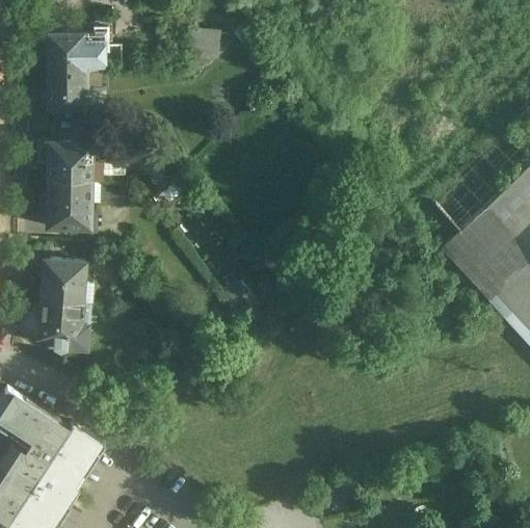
[(211,55),(220,56),(223,31),(186,27),(182,64),(210,68),(211,55)]
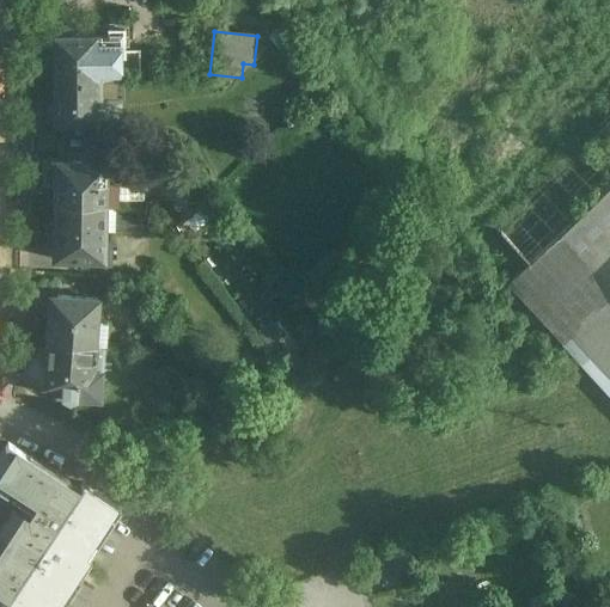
[(127,32),(109,32),(109,40),(98,40),(99,83),(103,83),(123,83),(123,78),(122,61),(127,61),(127,56),(127,32)]
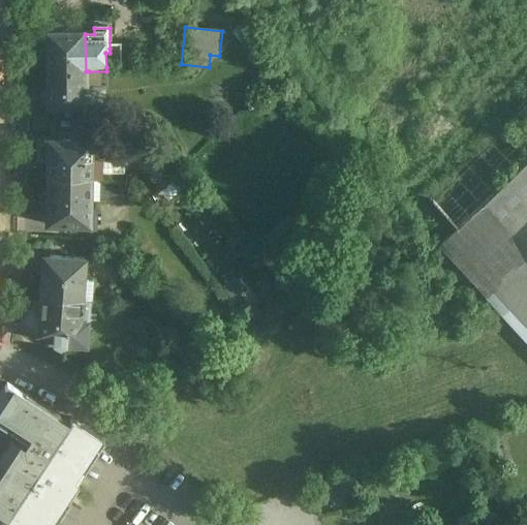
[(76,34),(75,33),(63,33),(63,34),(48,34),(48,37),(43,37),(43,52),(49,52),(49,72),(89,71),(86,71),(85,34),(76,34)]
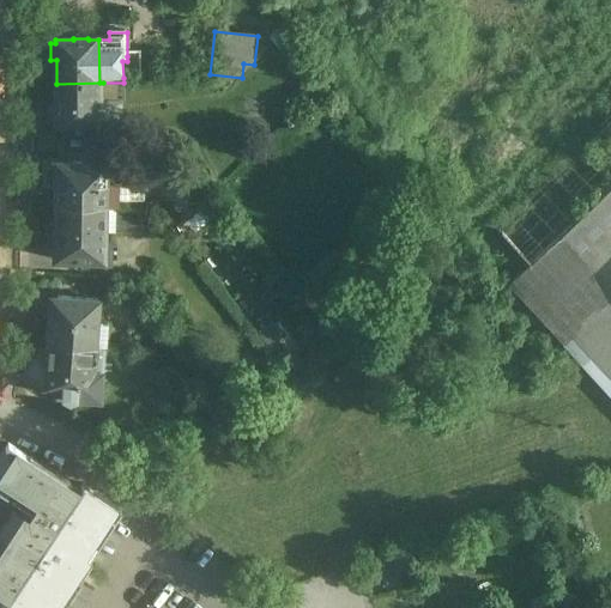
[(143,78),(143,55),(127,56),(127,61),(122,61),(123,78),(143,78)]
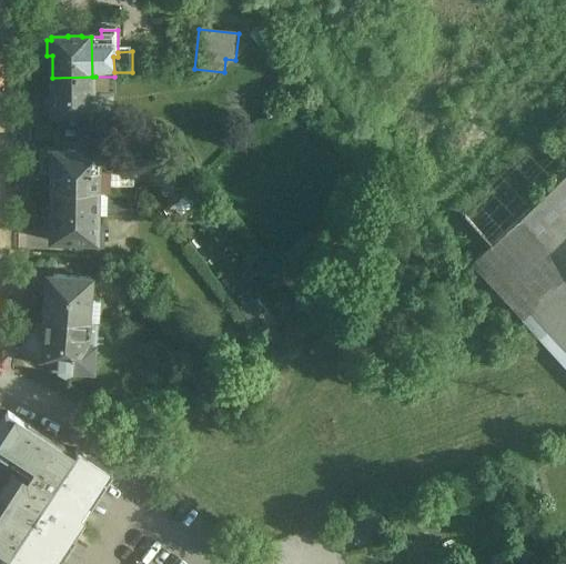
[(95,77),(52,78),(52,100),(48,100),(48,116),(52,116),(53,118),(92,118),(91,99),(95,99),(95,87),(95,78),(117,78),(117,77),(114,77),(95,77)]
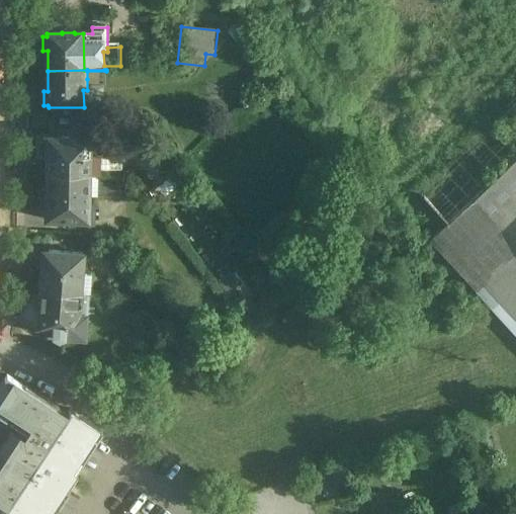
[(104,120),(79,119),(79,139),(91,140),(91,141),(100,141),(104,141),(104,120)]
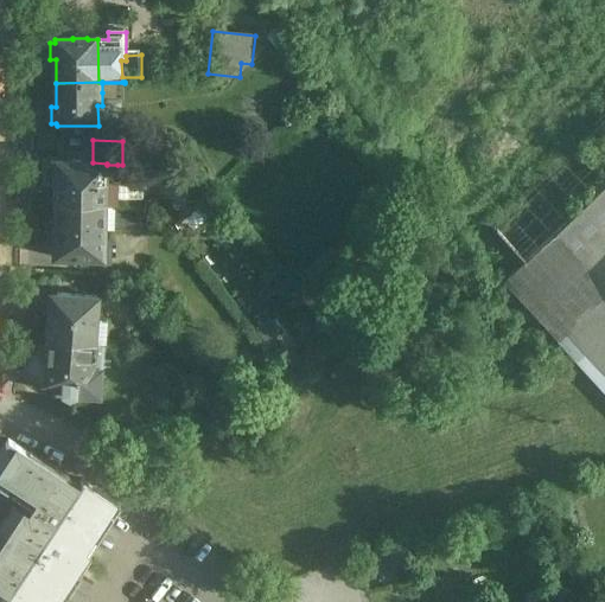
[(93,162),(46,161),(45,187),(56,189),(55,206),(107,207),(115,207),(116,207),(118,165),(107,165),(107,164),(93,162)]
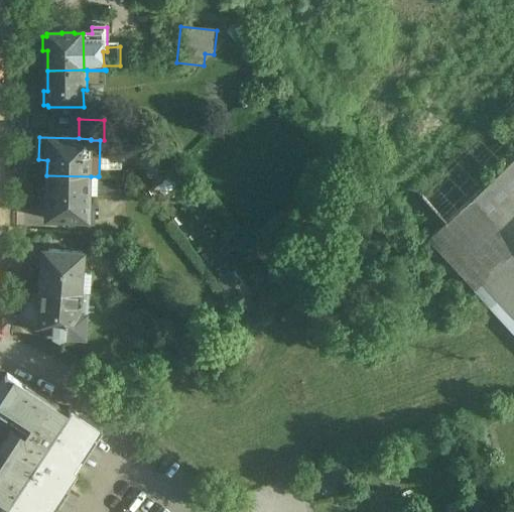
[(513,160),(471,203),(494,226),(513,206),(513,160)]
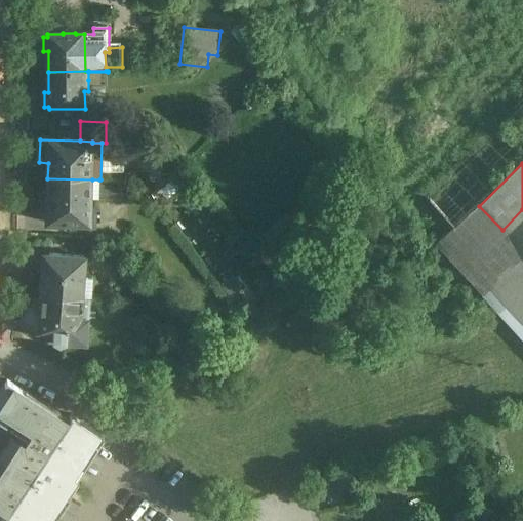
[(92,179),(47,178),(47,195),(40,195),(40,216),(47,216),(46,228),(95,229),(95,208),(91,208),(92,179)]
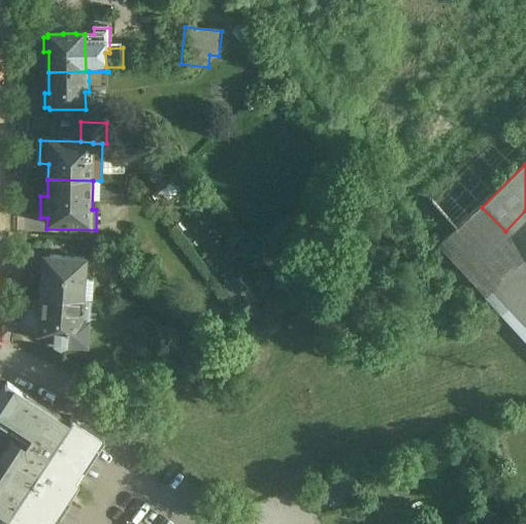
[(505,231),(482,207),(440,249),(485,297),(518,267),(504,234),(506,232),(505,231)]
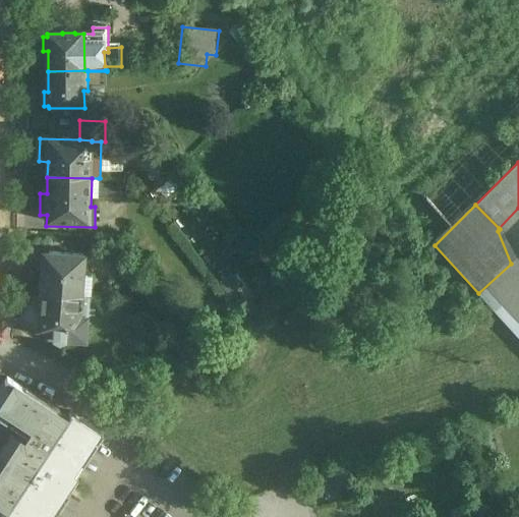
[(84,257),(50,255),(48,276),(42,275),(41,294),(89,298),(92,299),(93,279),(82,278),(84,257)]
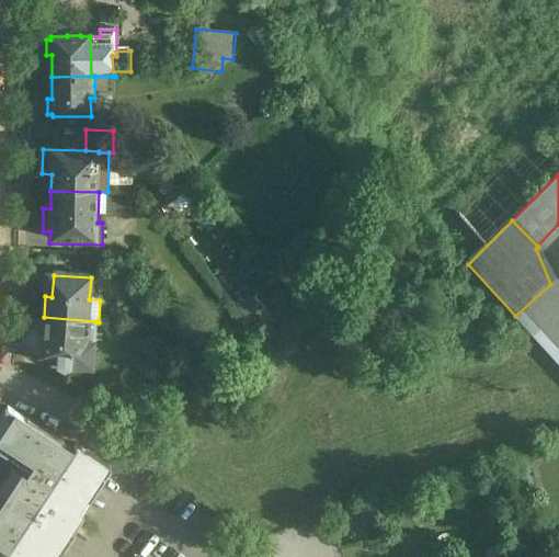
[(558,293),(550,284),(515,316),(558,363),(558,293)]
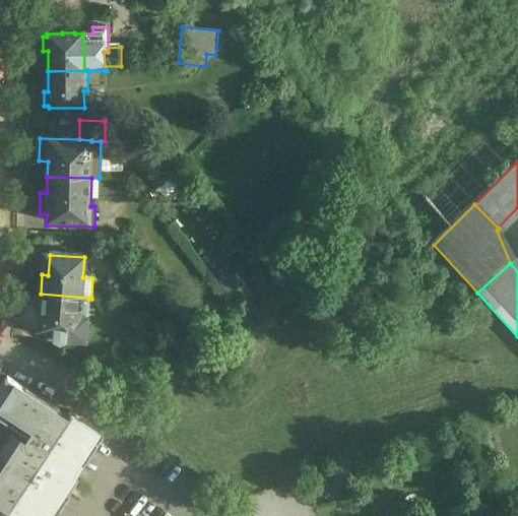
[(88,298),(41,294),(38,332),(54,333),(54,340),(60,344),(66,341),(85,342),(88,298)]
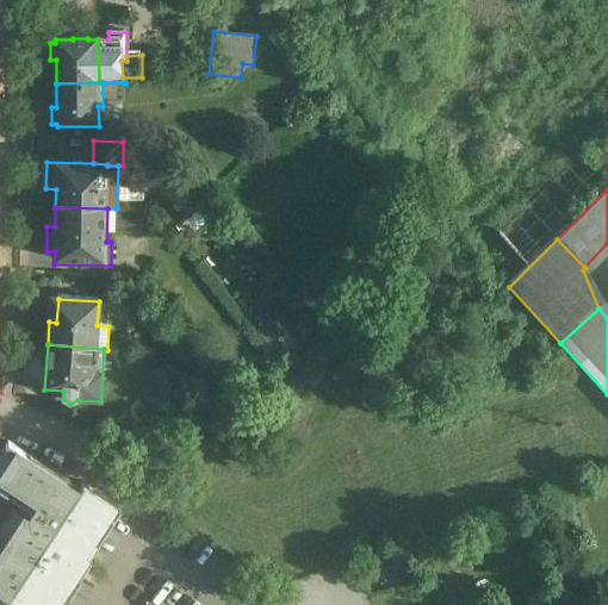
[(59,604),(113,515),(13,455),(0,476),(0,497),(29,515),(23,524),(12,517),(0,536),(0,604),(59,604)]
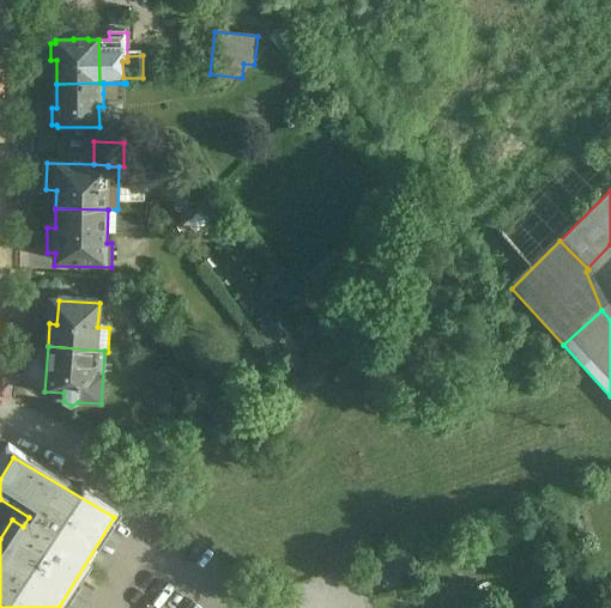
[(314,590),(298,595),(301,607),(319,607),(314,590)]
